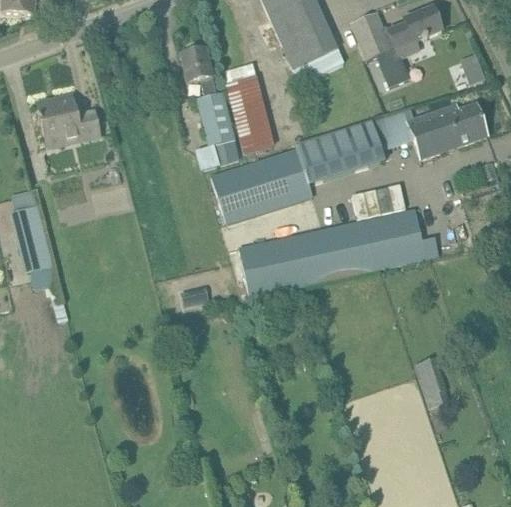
[(34,13),(35,0),(3,0),(2,10),(34,13)]
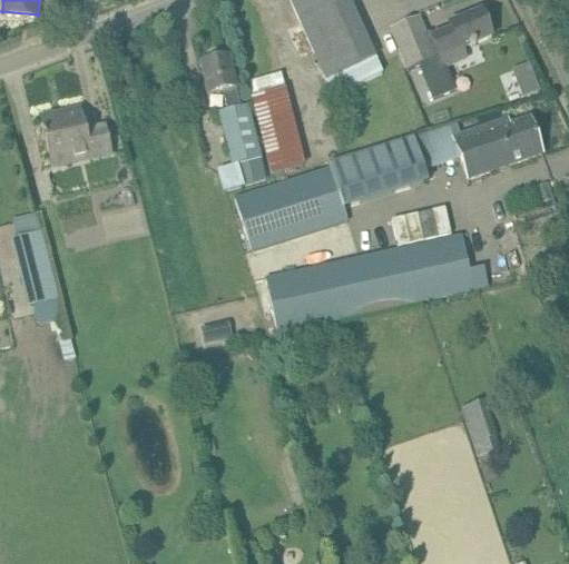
[(376,55),(351,0),(293,0),(327,77),(360,62),(376,55)]
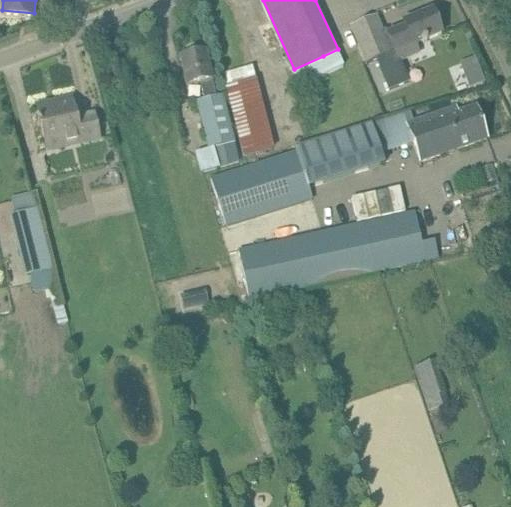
[(418,49),(415,40),(442,29),(432,6),(404,18),(406,23),(389,30),(399,56),(418,49)]
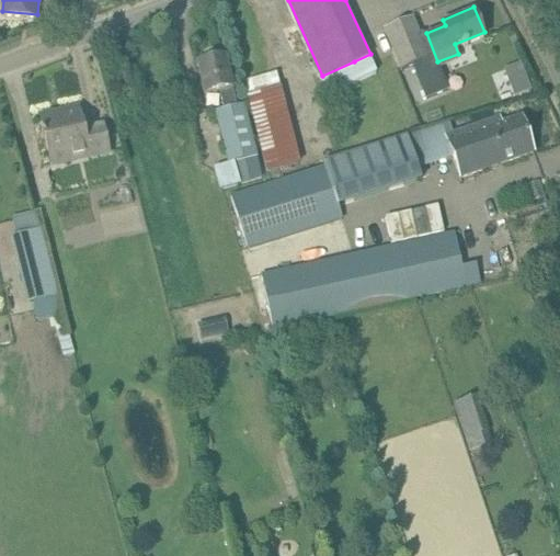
[(447,86),(437,61),(426,33),(422,34),(413,13),(385,25),(401,66),(411,61),(425,95),(447,86)]
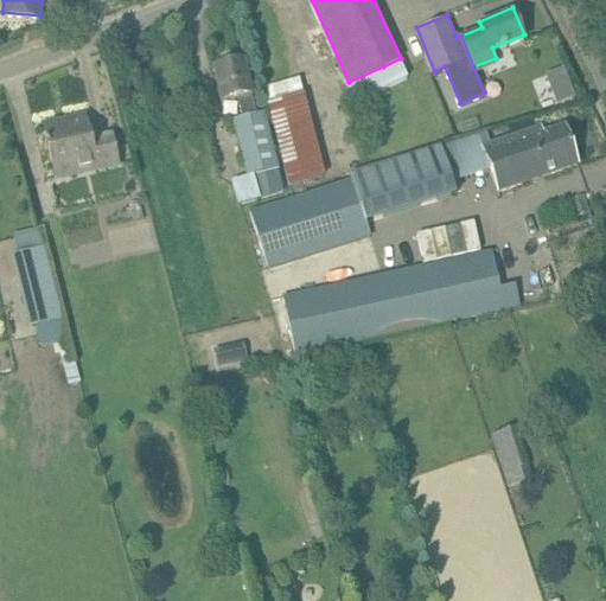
[(244,57),(215,64),(219,87),(222,96),(237,91),(242,112),(231,115),(247,172),(279,164),(280,164),(265,106),(257,108),(250,80),(244,57)]
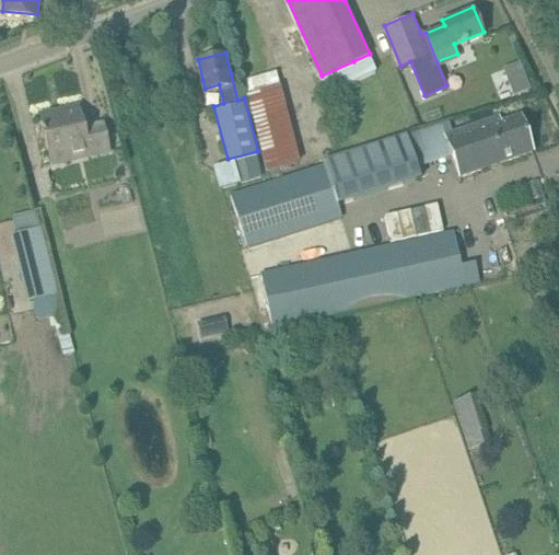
[(353,61),(322,76),(328,90),(376,68),(370,54),(353,61)]
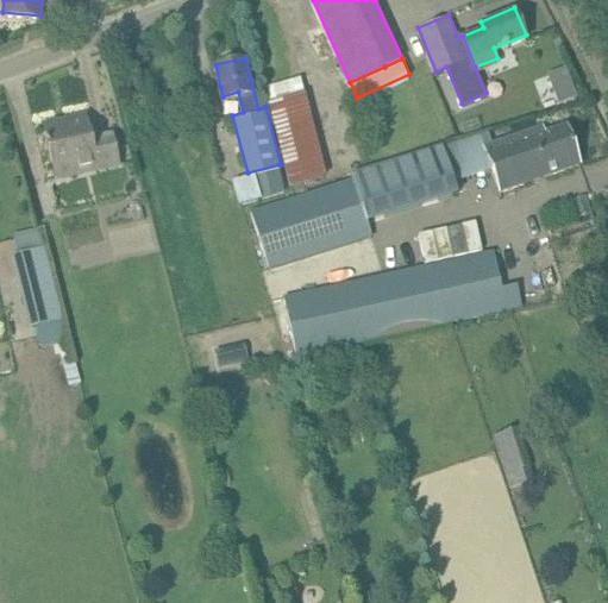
[(565,63),(540,69),(547,100),(574,93),(565,63)]
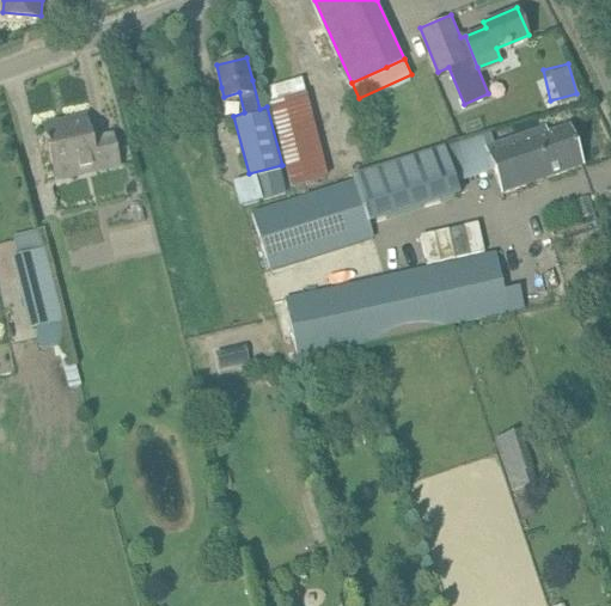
[(120,160),(118,155),(112,132),(92,136),(86,112),(44,122),(50,146),(57,176),(120,160)]
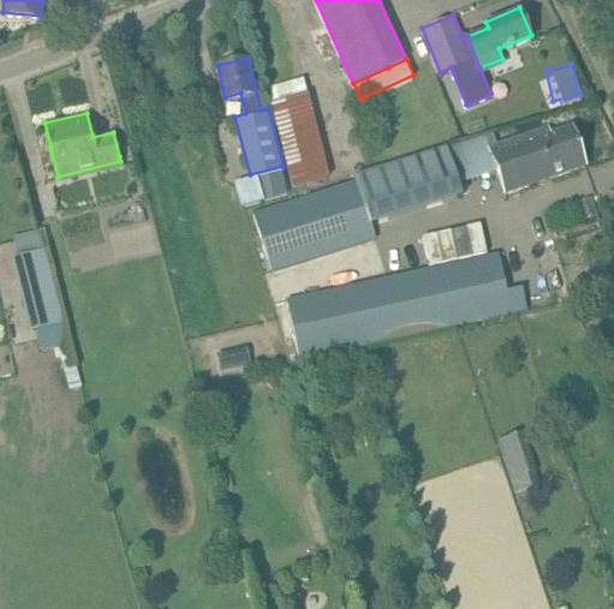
[(505,190),(564,169),(585,162),(572,124),(550,132),(548,125),(489,145),(505,190)]
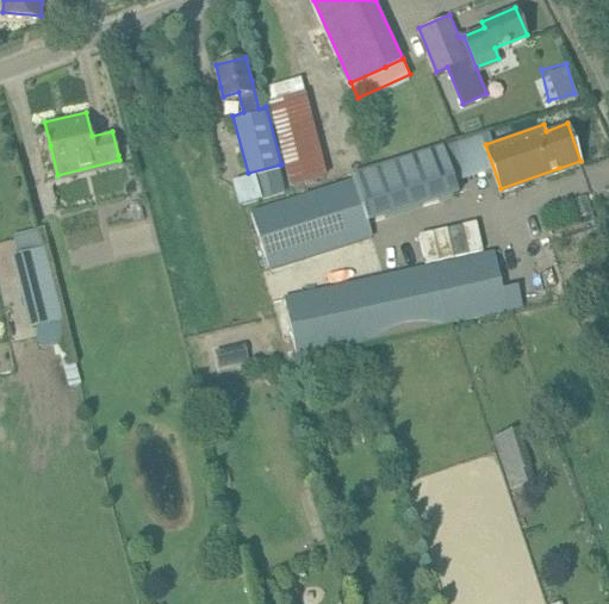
[(352,170),(353,175),(252,206),(269,266),(373,234),(368,218),(458,192),(442,143),(352,170)]
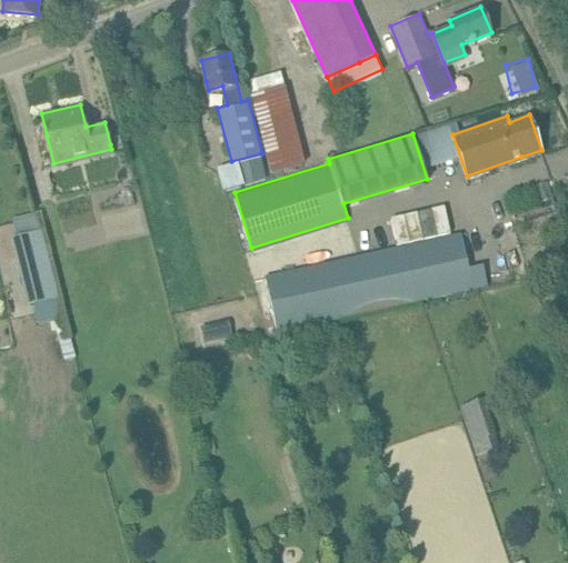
[(41,228),(11,235),(30,301),(60,292),(41,228)]
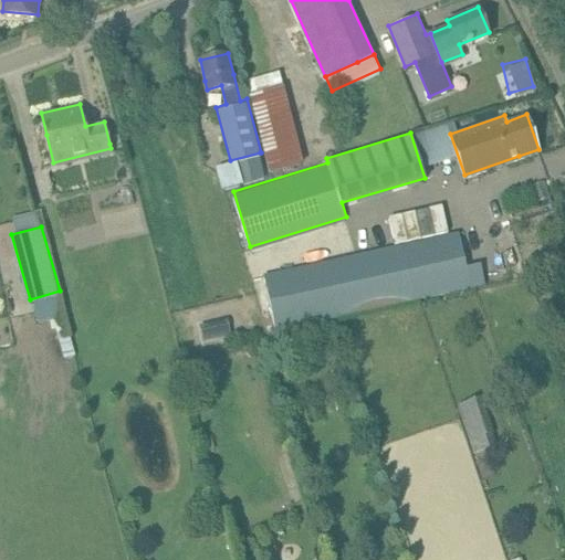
[(275,326),(468,283),(456,229),(263,271),(275,326)]
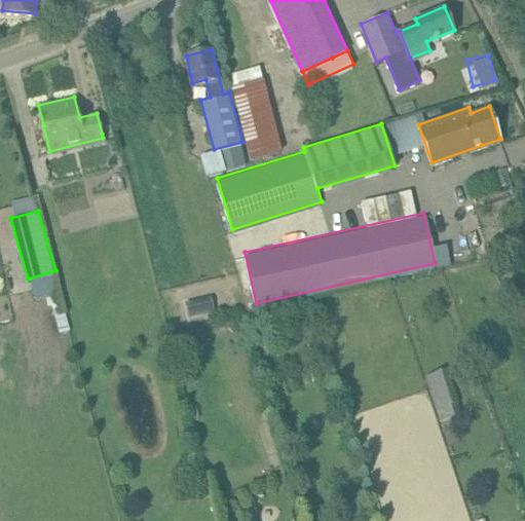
[(212,293),(185,298),(189,314),(216,309),(212,293)]
